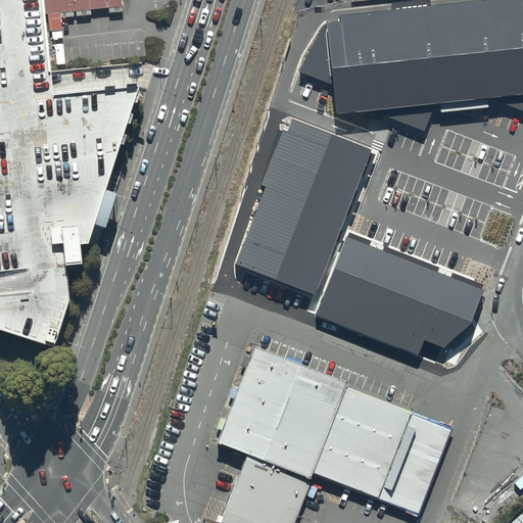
[(0,0),(0,329),(53,346),(68,299),(65,265),(82,263),(80,243),(88,243),(145,62),(49,73),(41,0),(0,0)]
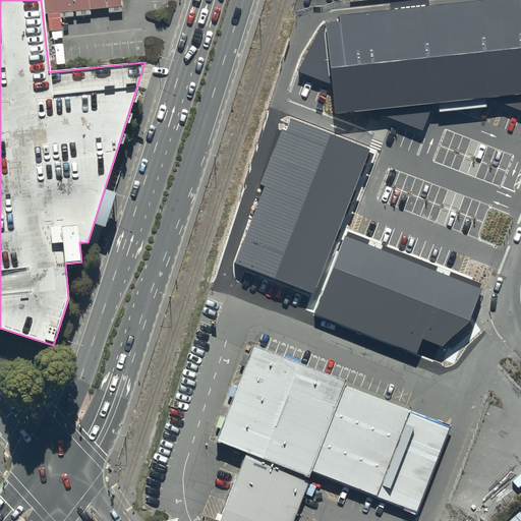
[(123,0),(51,0),(53,16),(124,9),(123,0)]
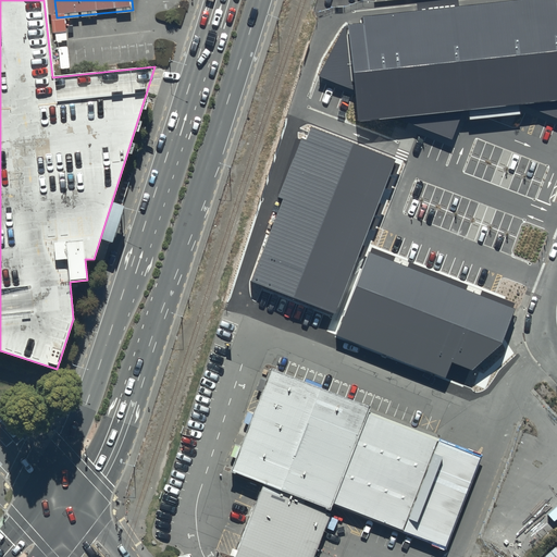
[(361,27),(343,29),(321,77),(353,91),(356,125),(400,121),(450,139),(460,114),(468,113),(469,121),(493,119),(519,115),(519,108),(527,108),(556,119),(556,5),(555,5),(554,0),(542,0),(361,20),(361,27)]
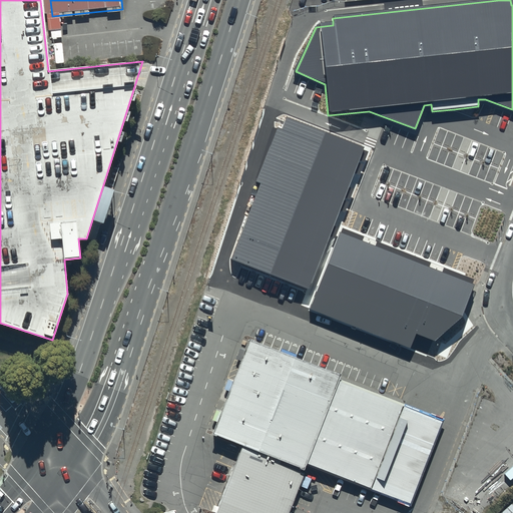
[(290,512),(308,466),(341,381),(342,378),(249,341),(213,437),(242,448),(219,508),(214,506),(212,512),(290,512)]
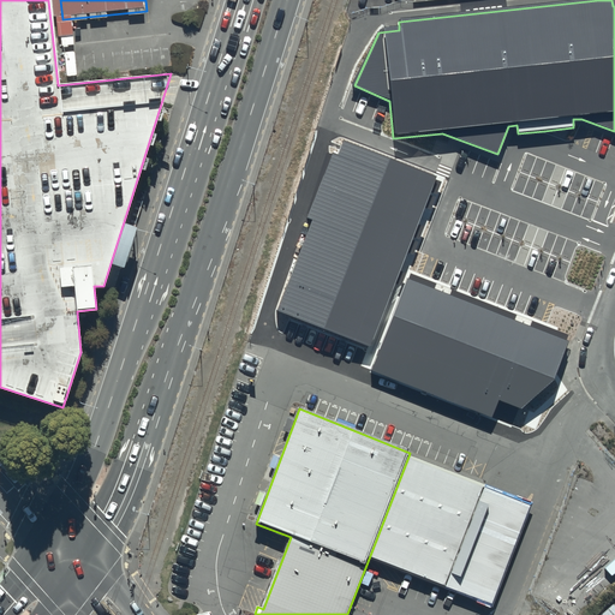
[(512,495),(408,457),(369,559),(469,597),(493,607),(532,503),(512,495)]
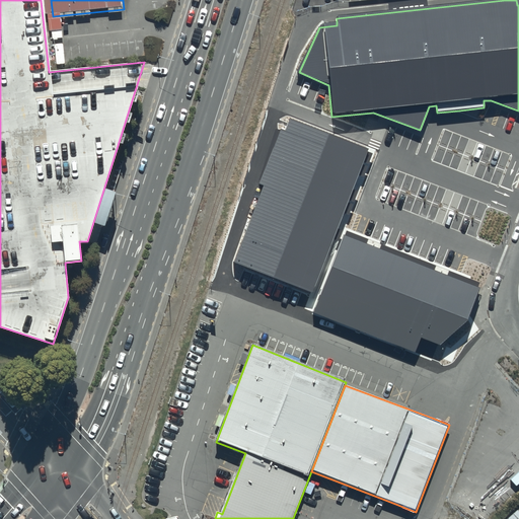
[(518,518),(518,511),(518,510),(508,518),(518,518)]
